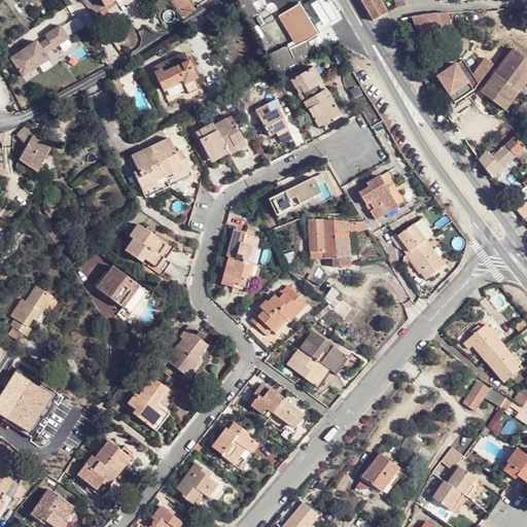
[(82,0),(81,1),(95,20),(108,13),(106,9),(126,0),(111,0),(105,3),(102,4),(95,6),(93,0),(82,0)]
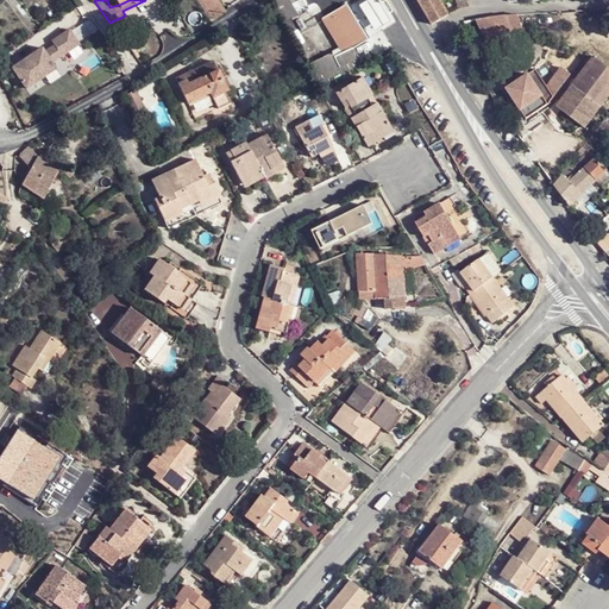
[(200,0),(212,18),(225,10),(218,0),(200,0)]
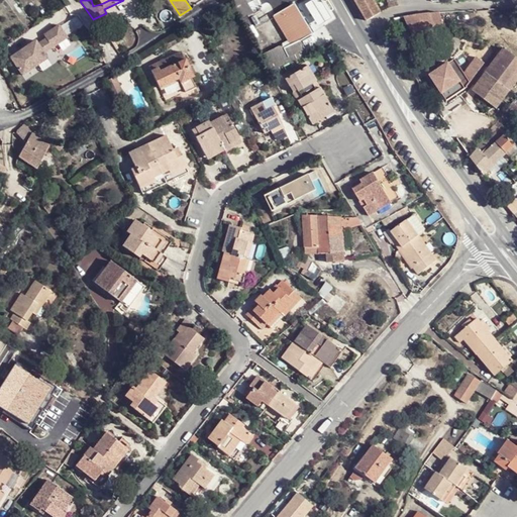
[(243,0),(230,0),(240,19),(251,13),(243,0)]
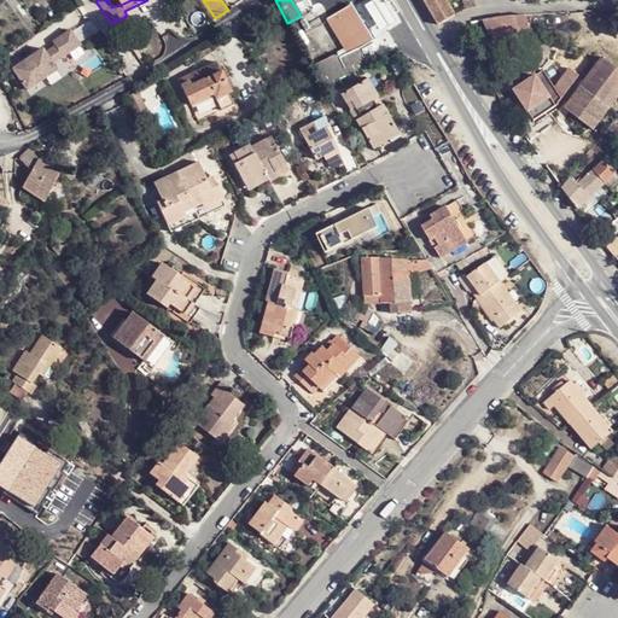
[(423,0),(437,24),(454,16),(443,0),(423,0)]
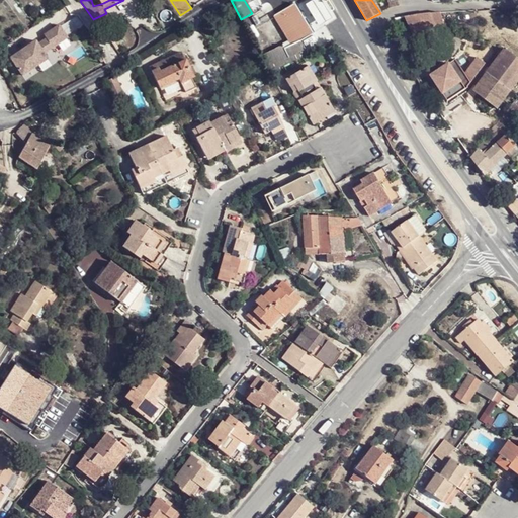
[(262,62),(268,73),(308,55),(300,42),(312,36),(295,7),(275,18),(291,48),(285,51),(283,50),(262,62)]
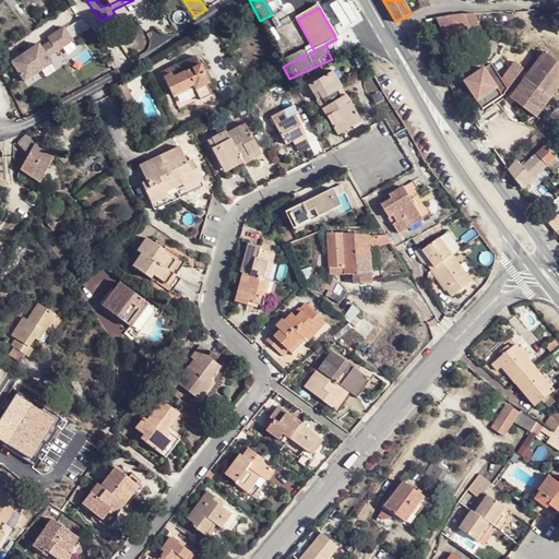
[(463,13),(436,19),(442,37),(463,32),(475,55),(487,48),(475,25),(474,13),(463,13)]
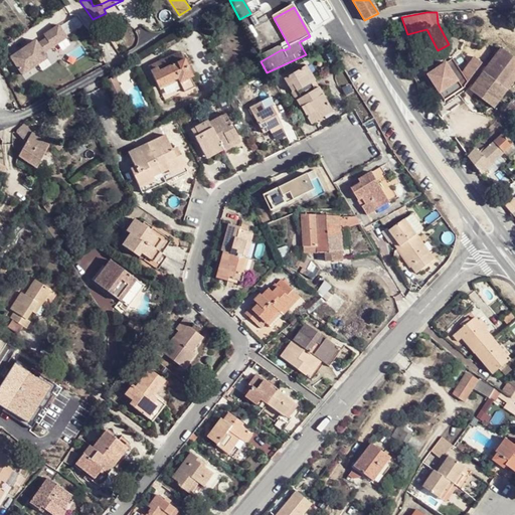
[(43,34),(52,46),(67,35),(59,24),(43,34)]
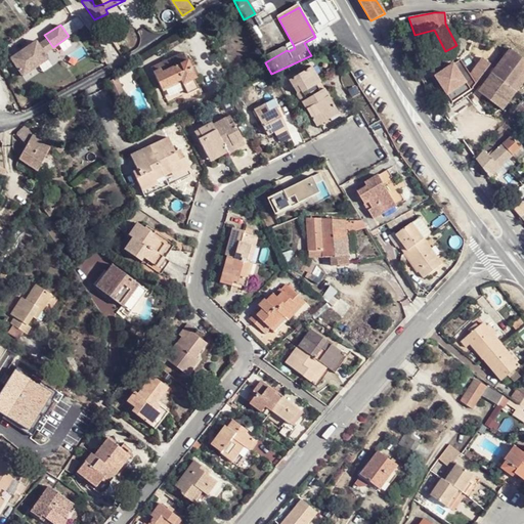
[(44,53),(53,47),(44,35),(36,40),(44,53)]
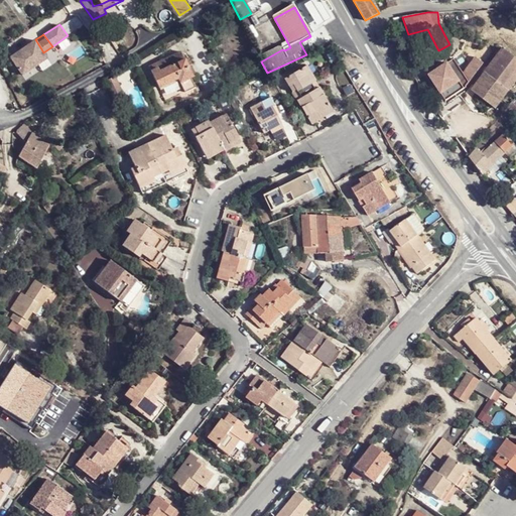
[(46,56),(43,52),(35,39),(10,56),(22,74),(46,56)]
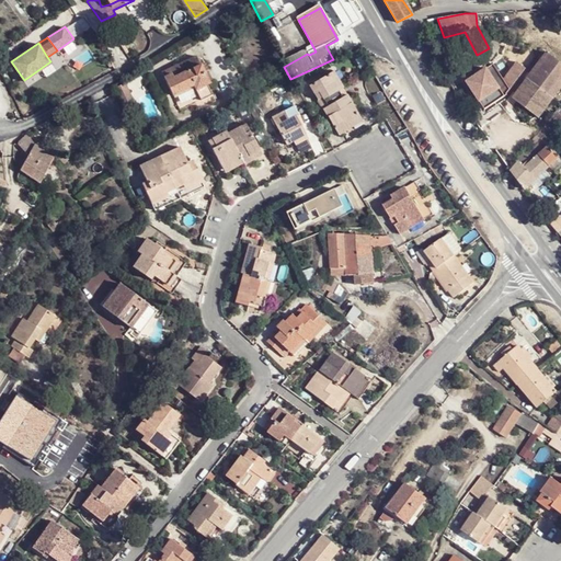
[(527,78),(529,80),(549,54),(547,52),(527,78)]
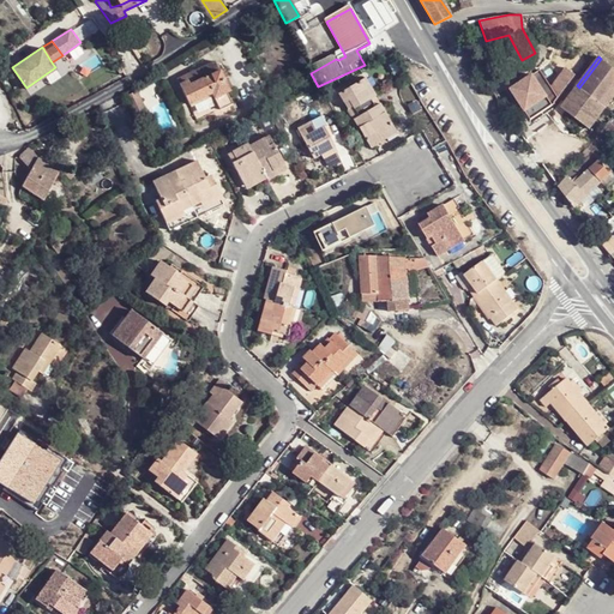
[(613,68),(601,59),(579,88),(581,89),(599,102),(613,82),(613,68)]
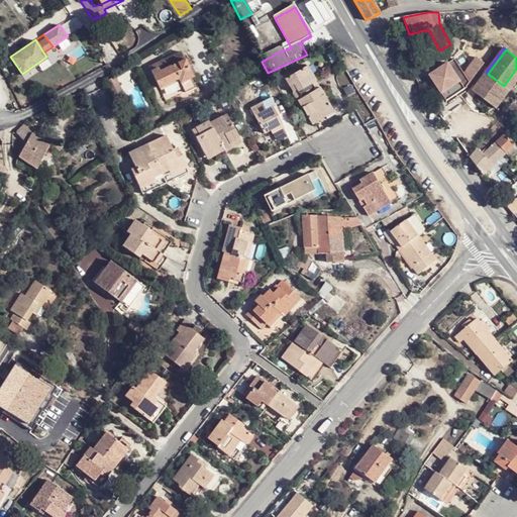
[(193,74),(182,52),(148,66),(159,86),(178,78),(183,91),(194,86),(190,76),(193,74)]
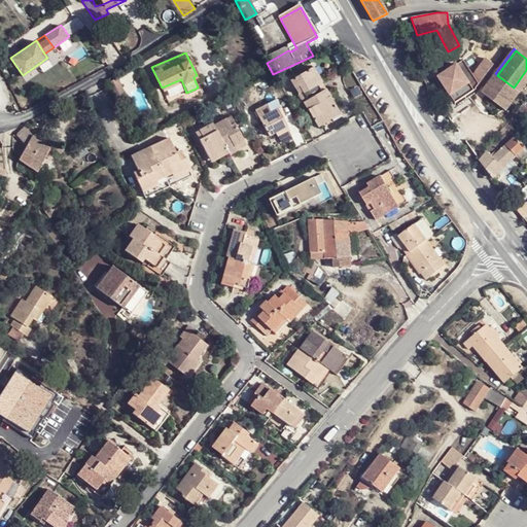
[(476,68),(483,74),(492,64),(485,58),(476,68)]
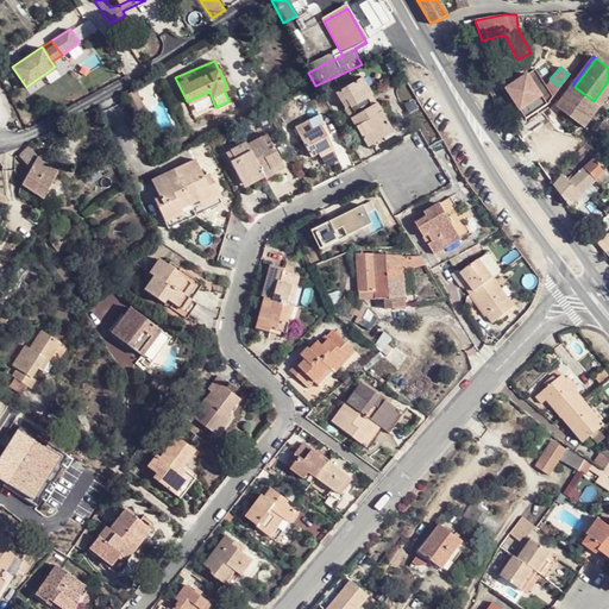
[(366,100),(374,95),(364,79),(336,95),(343,106),(349,101),(355,111),(347,114),(357,129),(363,125),(369,135),(363,138),(370,150),(384,140),(380,133),(394,126),(380,105),(372,110),(366,100)]
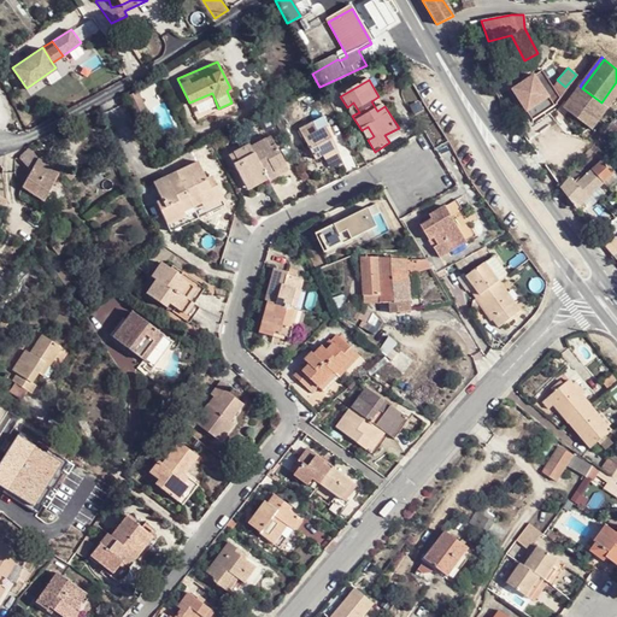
[(616,94),(616,82),(601,103),(603,104),(607,107),(616,94)]
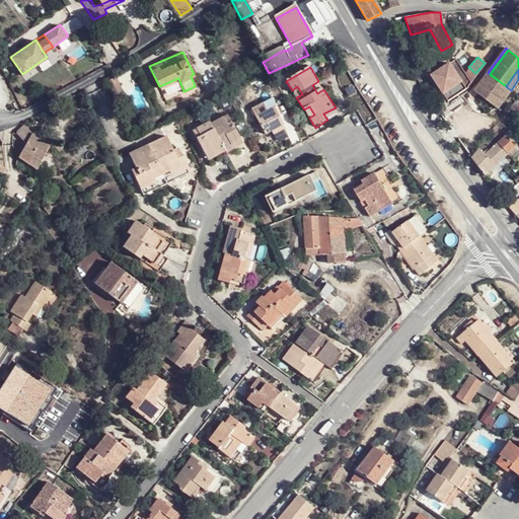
[(473,90),(477,93),(491,75),(490,74),(488,72),(473,90)]
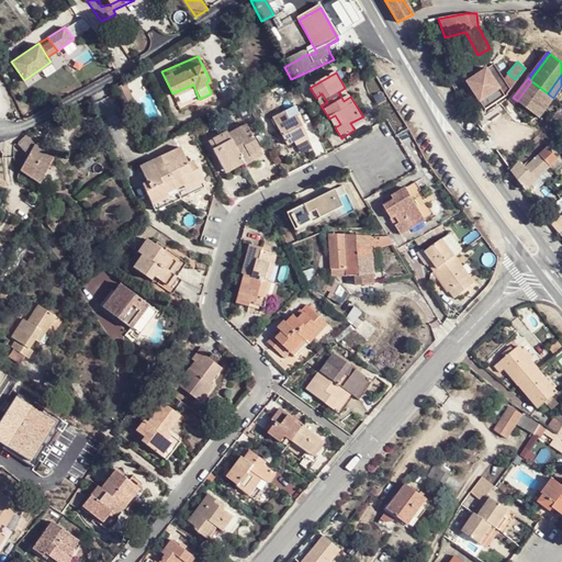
[(531,81),(517,101),(535,114),(549,94),(548,93),(531,81)]
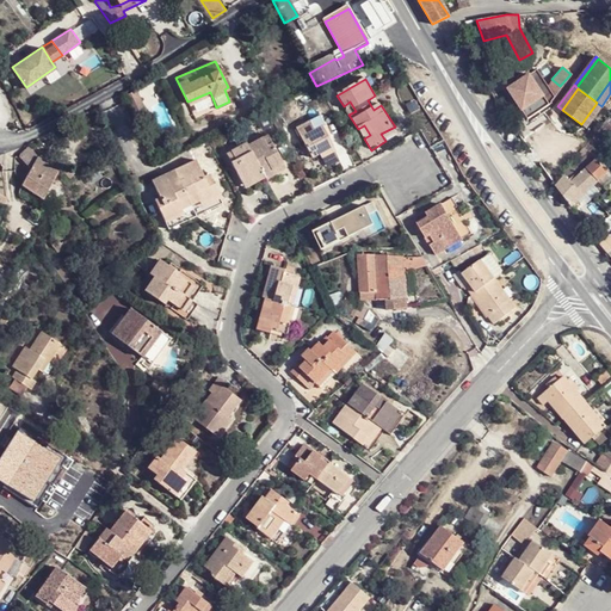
[(536,90),(514,105),(528,125),(549,110),(536,90)]
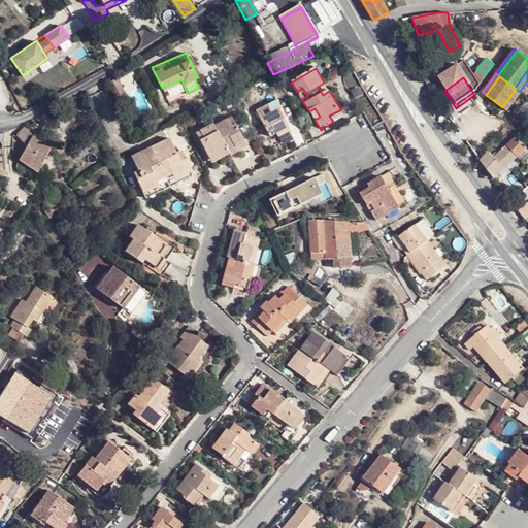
[(329,91),(324,83),(318,87),(323,95),(329,91)]
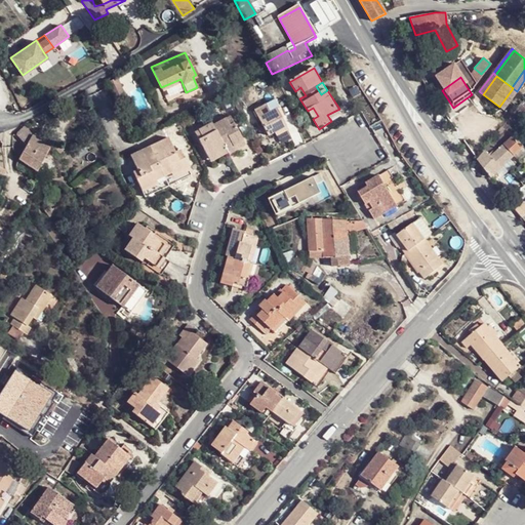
[(300,87),(295,91),(299,98),(306,95),(300,87)]
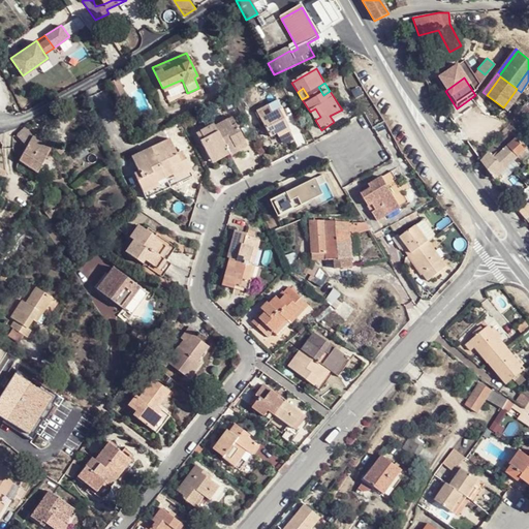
[(521,92),(517,89),(503,107),(507,111),(521,92)]
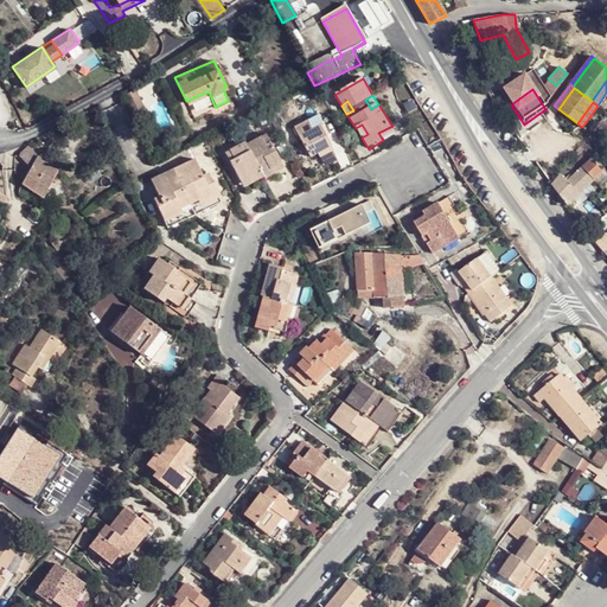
[(337,151),(315,114),(292,128),(311,159),(319,154),(321,159),(337,151)]
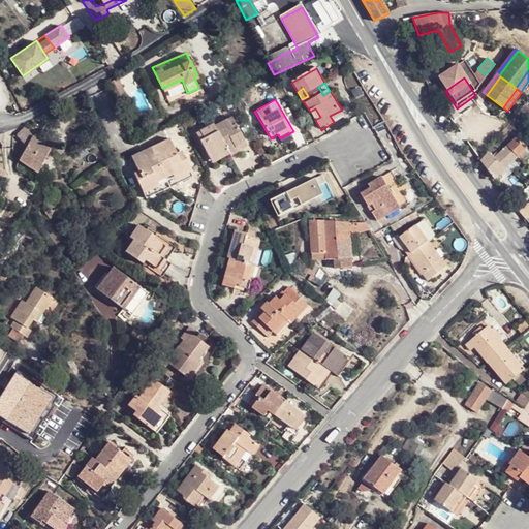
[(131,121),(122,102),(117,104),(125,124),(131,121)]
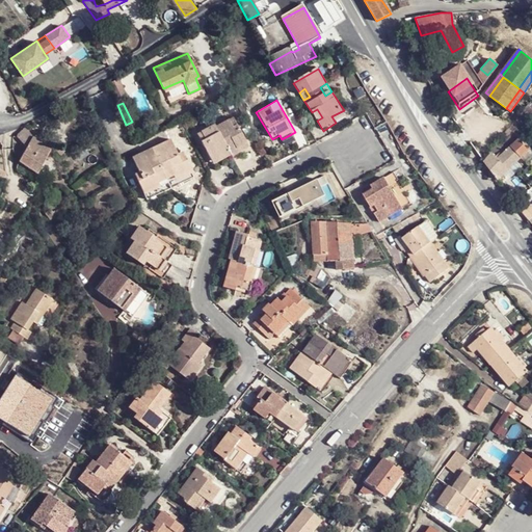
[(531,103),(521,115),(524,117),(531,125),(531,103)]
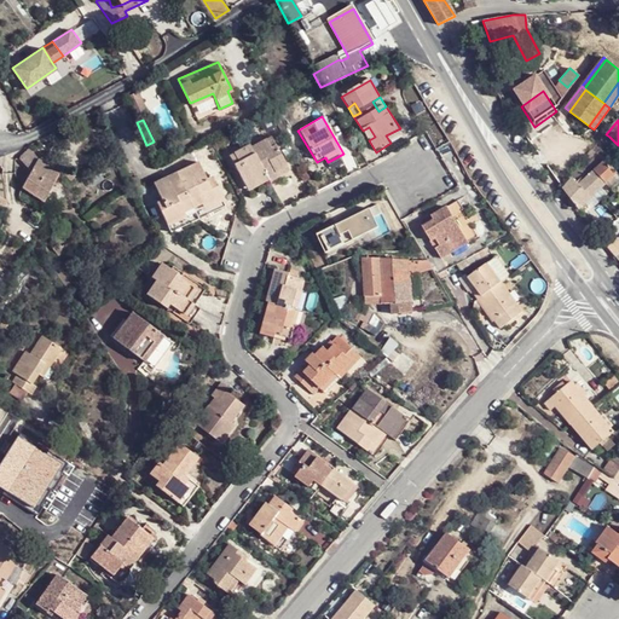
[(369,127),(363,131),(369,140),(375,137),(369,127)]
